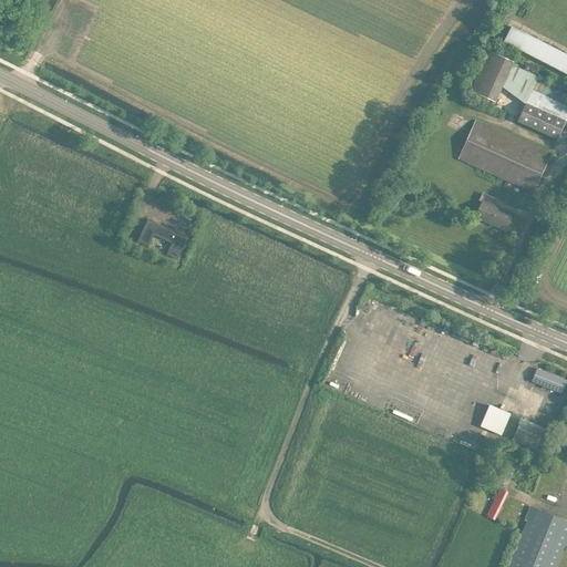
[(566,54),(511,26),(503,41),(566,74),(566,54)]
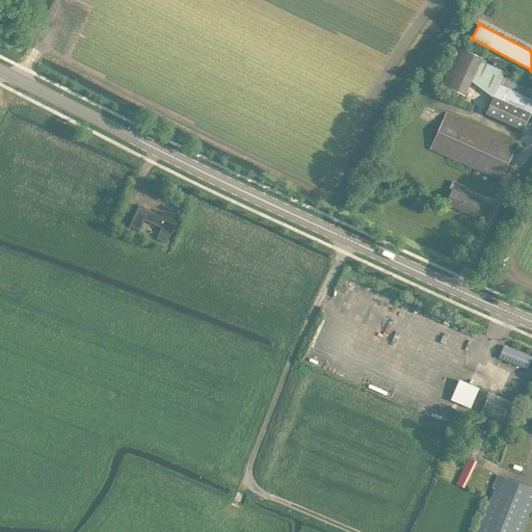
[(458,48),(442,85),(466,96),(472,81),(481,60),(482,58),(458,48)]
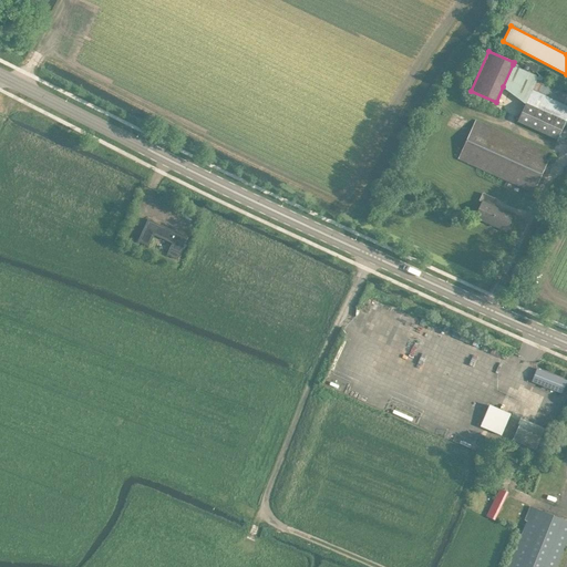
[(517,121),(517,122),(556,140),(566,116),(566,105),(532,90),(526,103),(525,102),(525,103),(517,121)]
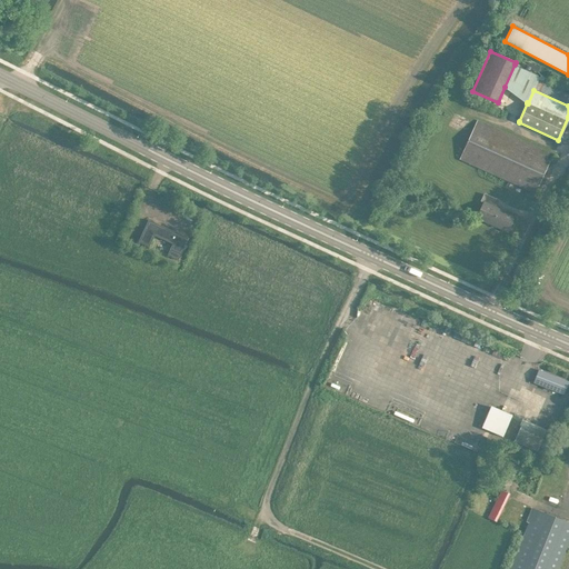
[(459,159),(535,192),(552,153),(477,120),(459,159)]
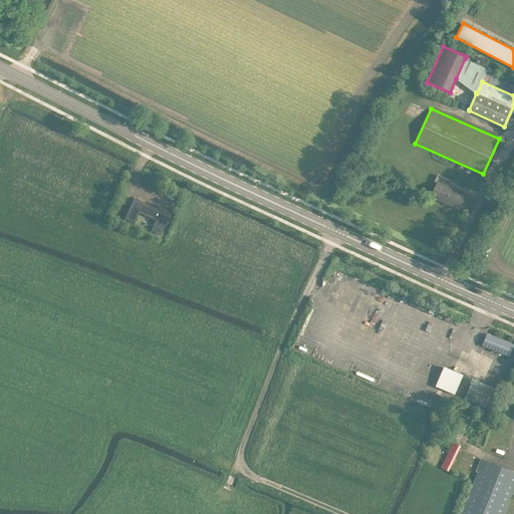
[(431,197),(459,209),(465,194),(447,186),(450,180),(437,174),(434,181),(437,183),(431,197)]
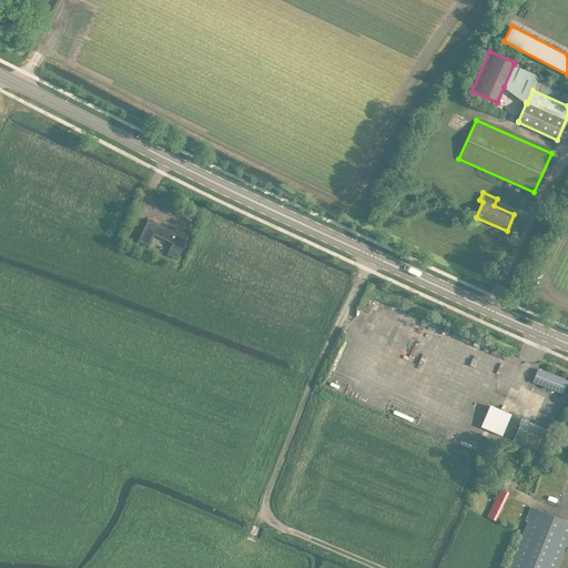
[(172,243),(168,254),(179,259),(188,236),(148,220),(138,241),(149,245),(154,235),(172,243)]
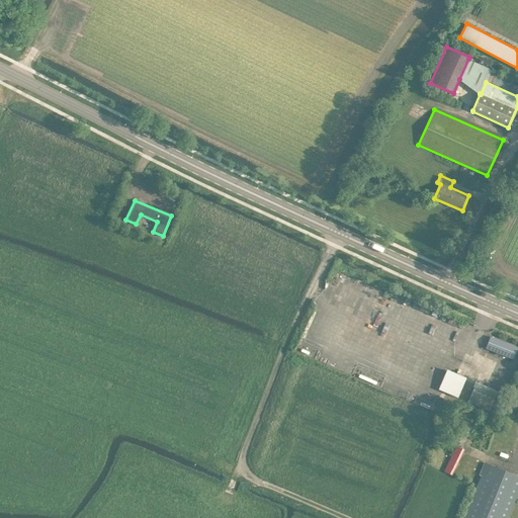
[(486,348),(513,359),(517,347),(490,336),(486,348)]
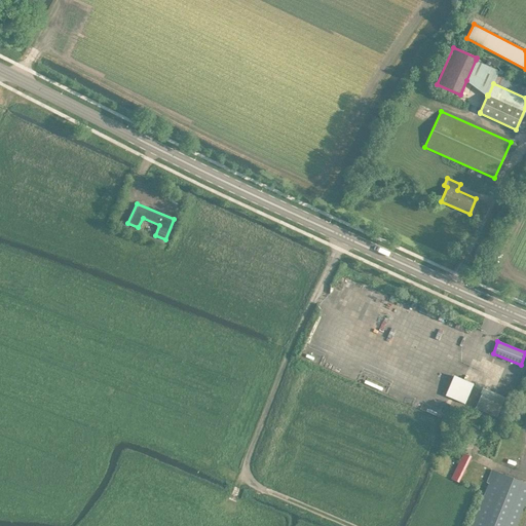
[(474,384),(454,376),(445,397),(464,405),(474,384)]
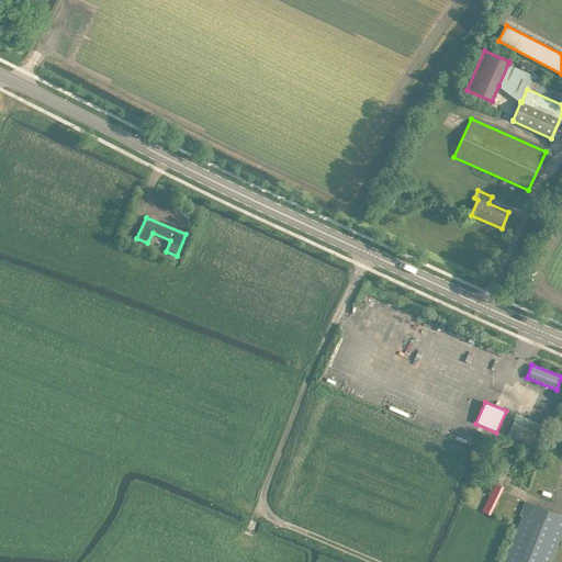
[(539,425),(516,416),(507,437),(530,447),(539,425)]
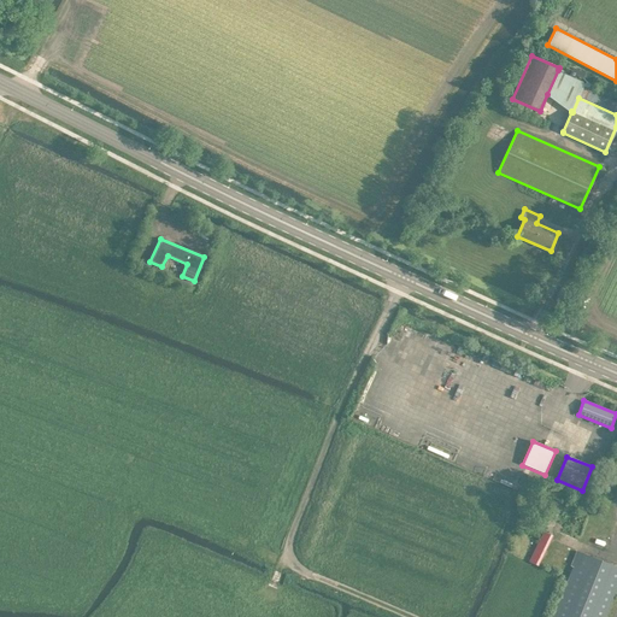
[(552,616),(605,616),(616,587),(616,566),(576,551),(571,563),(574,563),(552,616)]
